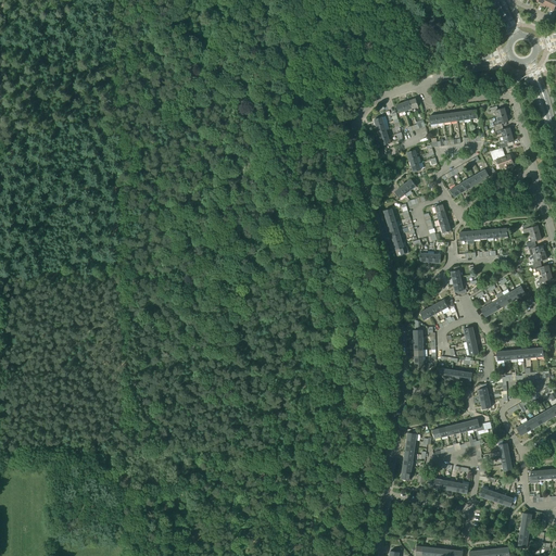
[(408,101),(412,109),(418,106),(415,99),(408,101)]
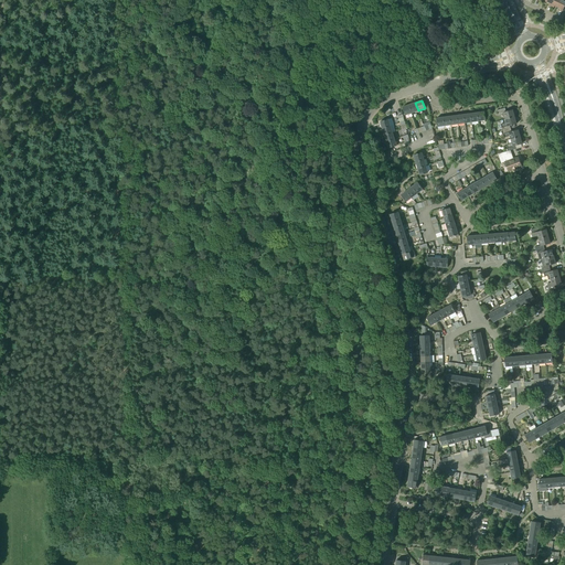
[(415,103),(409,105),(412,114),(418,110),(415,103)]
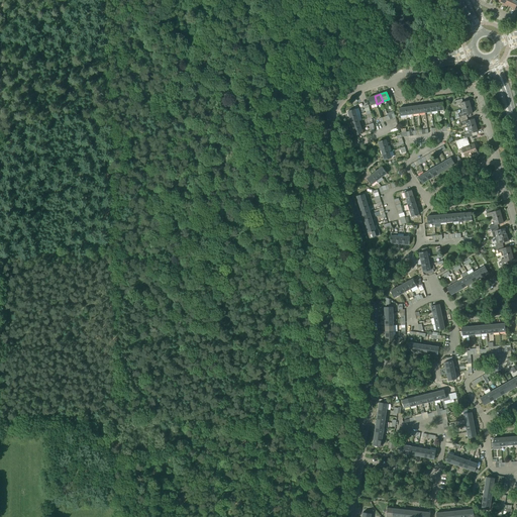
[(377,104),(375,96),(369,98),(371,106),(377,104)]
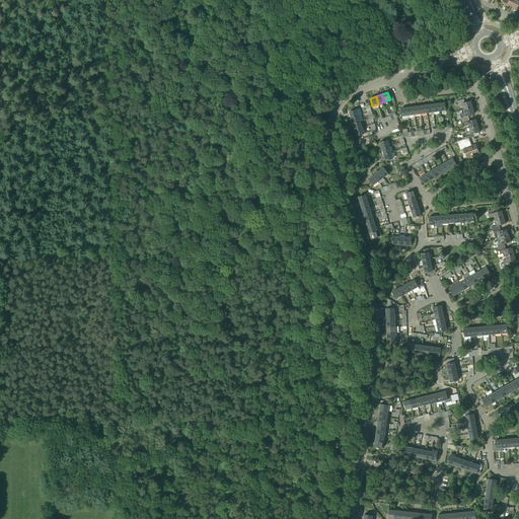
[(462,110),(472,107),(471,101),(464,102),(463,99),(456,101),(457,104),(462,103),(464,109),(462,110)]
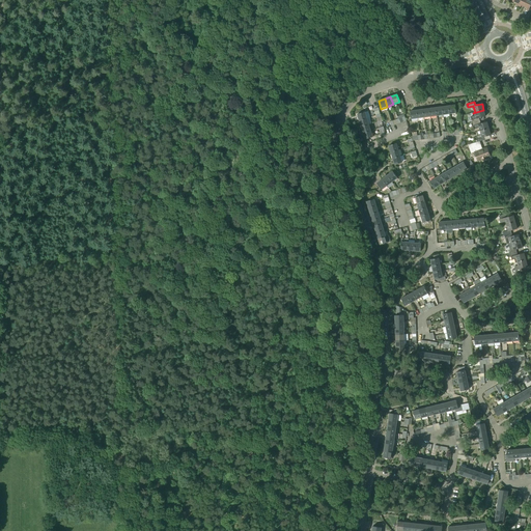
[(483,110),(473,113),(474,116),(471,117),(473,122),(480,120),(479,118),(485,116),(483,110)]
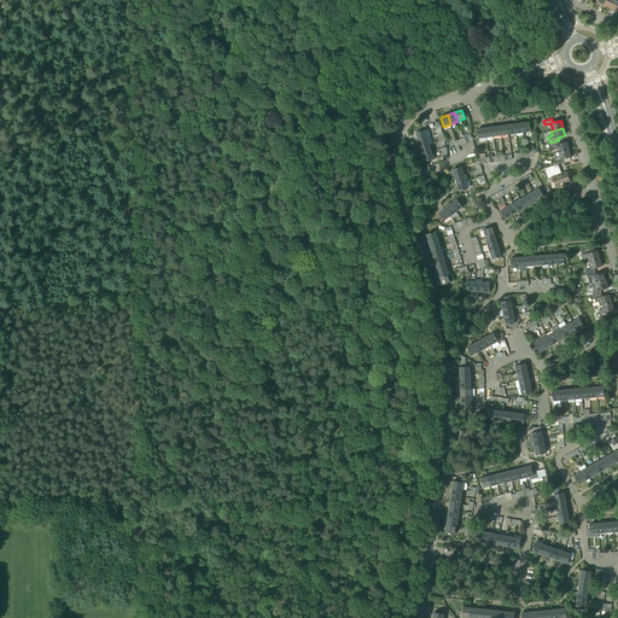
[(418,141),(427,138),(425,130),(415,134),(418,141)]
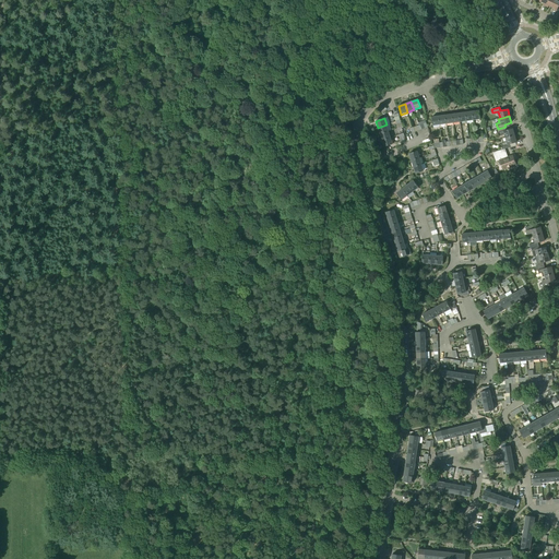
[(387,125),(378,128),(380,133),(388,131),(387,125)]
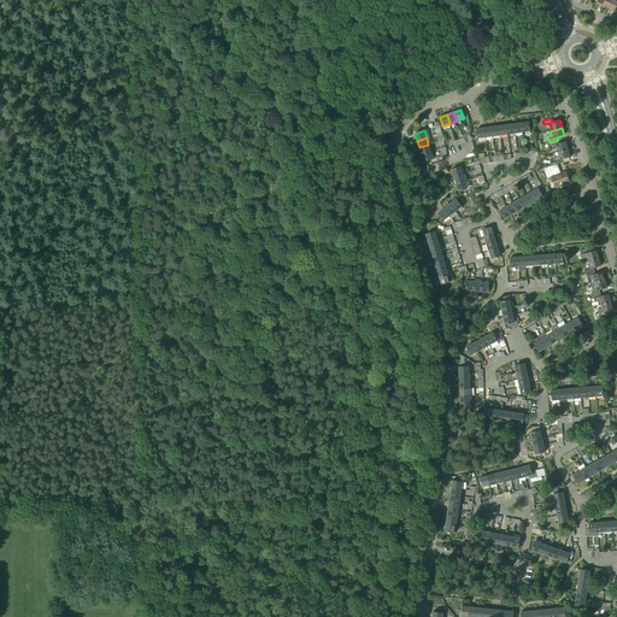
[(558,144),(558,140),(550,142),(550,146),(551,146),(552,150),(557,148),(558,152),(568,150),(565,142),(558,144)]
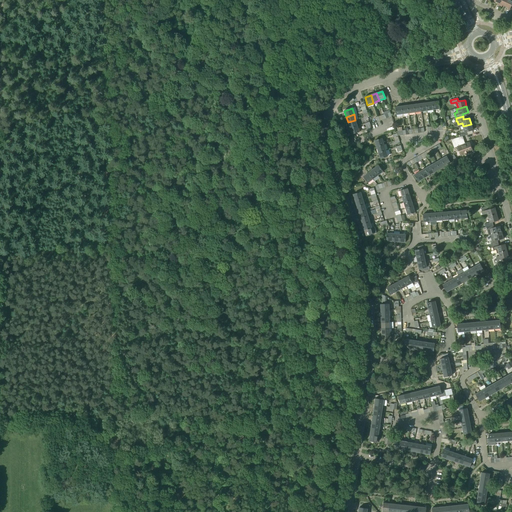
[(357,126),(355,120),(348,122),(350,128),(357,126)]
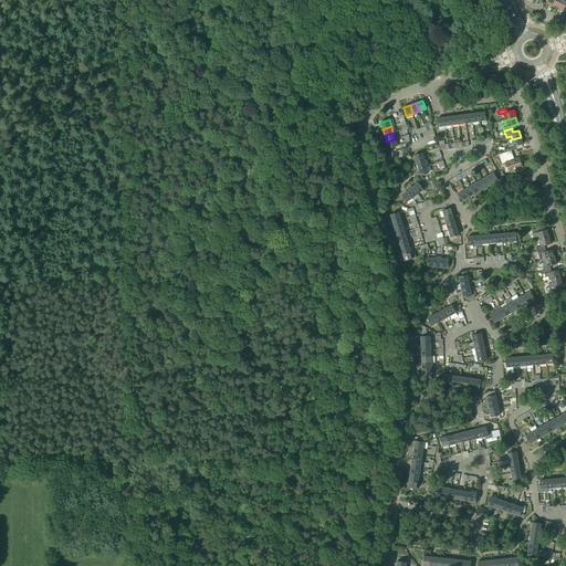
[(521,137),(512,139),(513,144),(509,145),(507,146),(510,152),(511,150),(517,149),(516,146),(523,144),(521,137)]
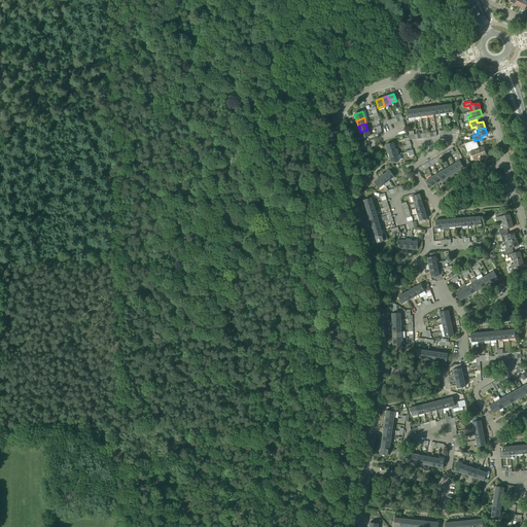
[(370,136),(367,130),(360,132),(362,138),(370,136)]
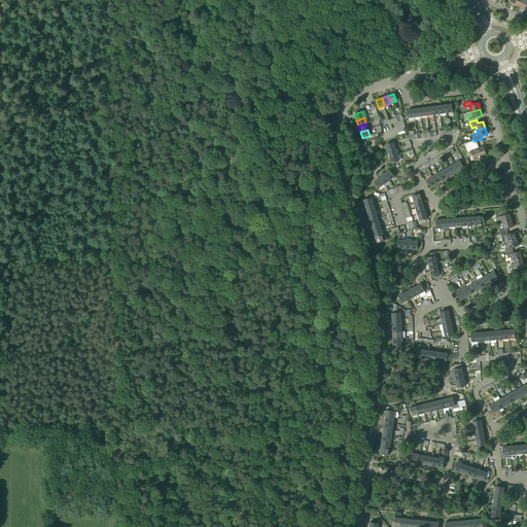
[(476,140),(475,141),(464,144),(467,152),(470,151),(475,160),(486,155),(484,150),(485,149),(485,147),(483,147),(483,146),(479,148),(476,140)]
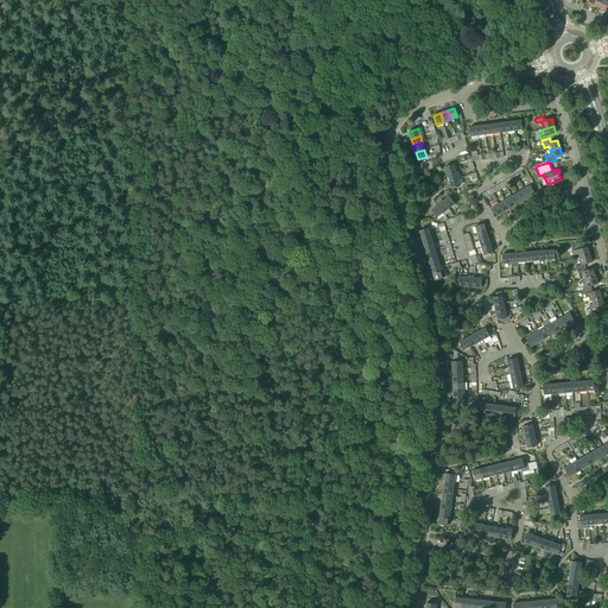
[(448,175),(456,171),(454,164),(445,168),(448,175)]
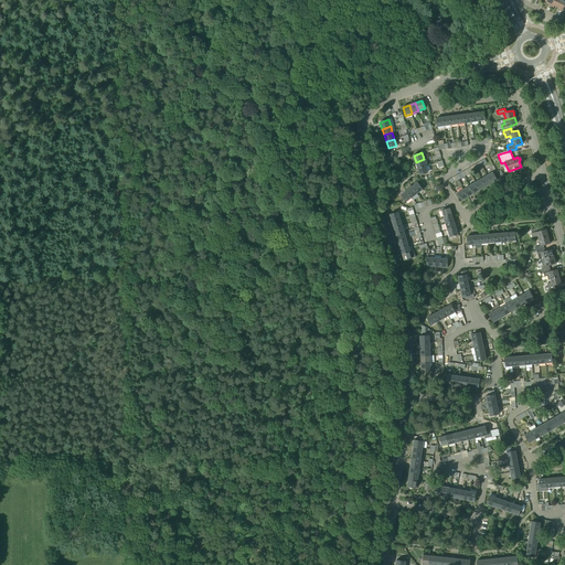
[(426,166),(424,159),(416,162),(417,168),(426,166)]
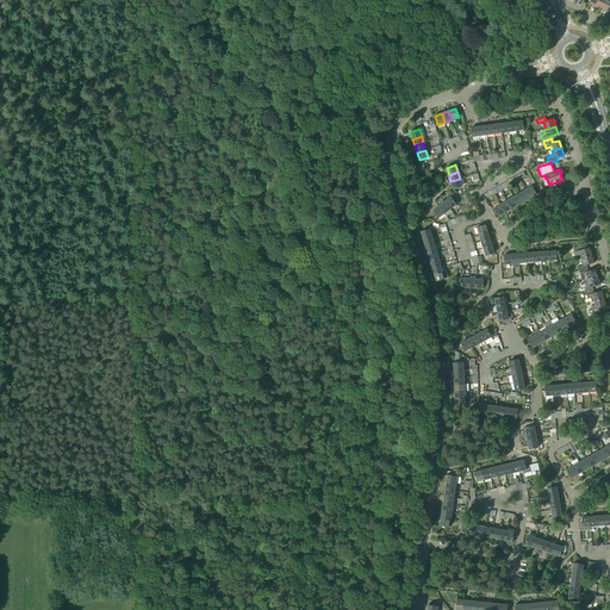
[(460,179),(450,181),(453,188),(462,186),(460,179)]
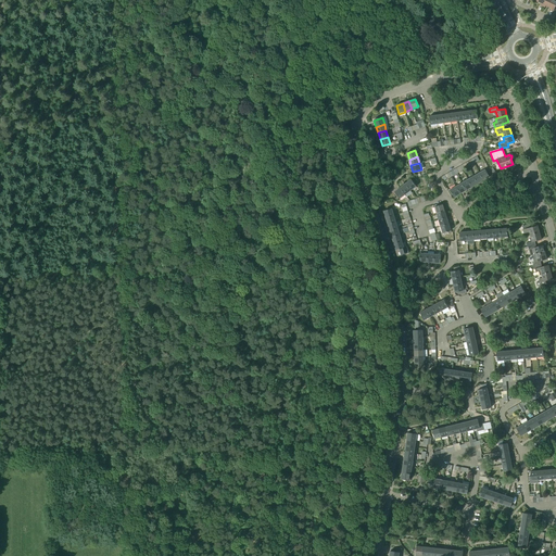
[(479,173),(483,180),(489,177),(485,169),(479,173)]
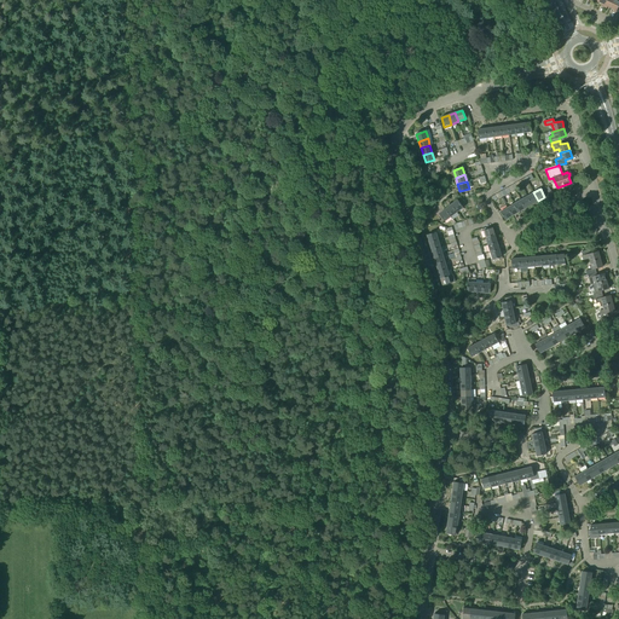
[(533,192),(527,197),(532,204),(538,201),(533,192)]
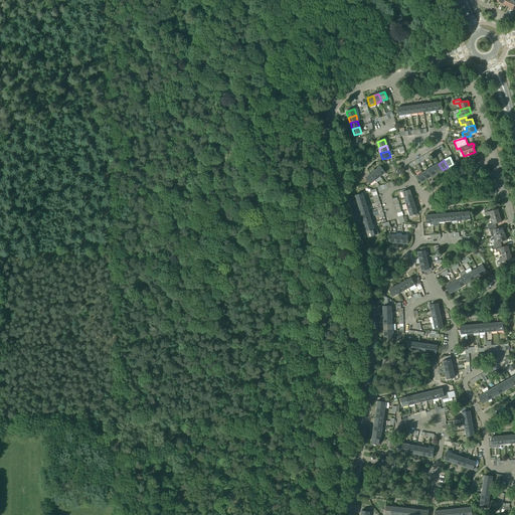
[(443,170),(439,164),(433,167),(437,173),(443,170)]
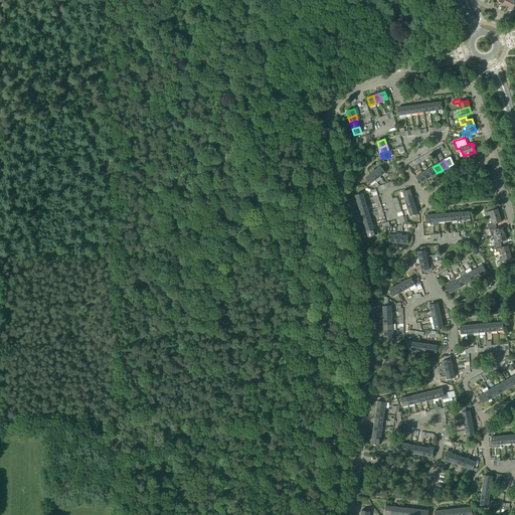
[(380,166),(375,170),(380,176),(385,173),(380,166)]
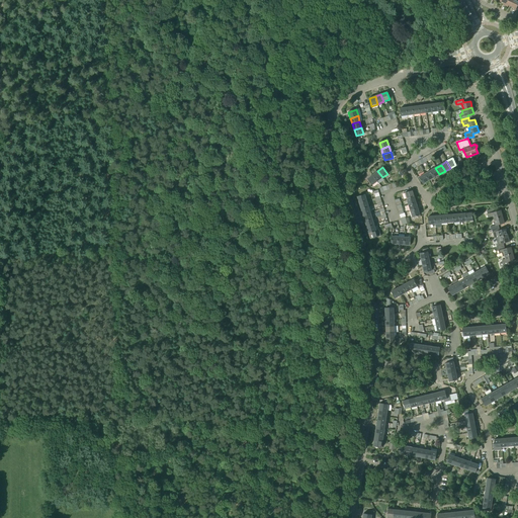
[(435,168),(430,171),(434,178),(439,174),(435,168)]
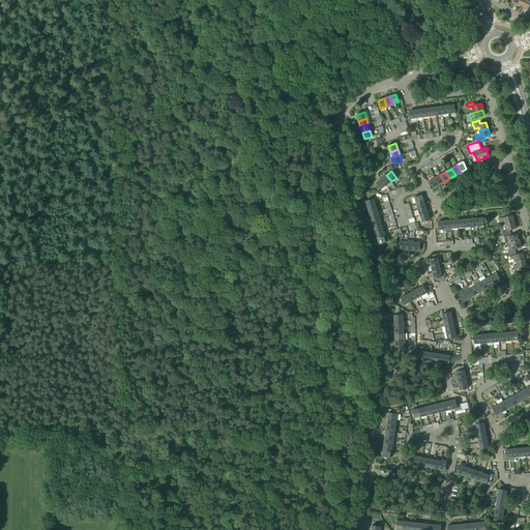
[(391,181),(386,175),(381,179),(386,185),(391,181)]
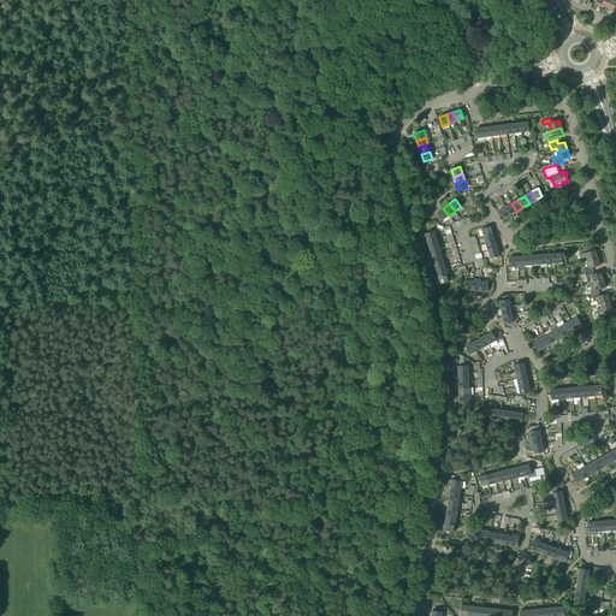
[(511,203),(505,207),(509,215),(516,212),(511,203)]
